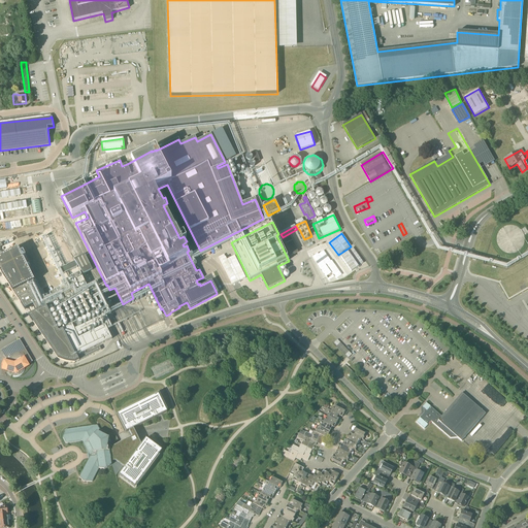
[(290,236),(284,240),(291,256),(298,253),(296,249),(294,244),(292,240),(290,237),(290,236)]
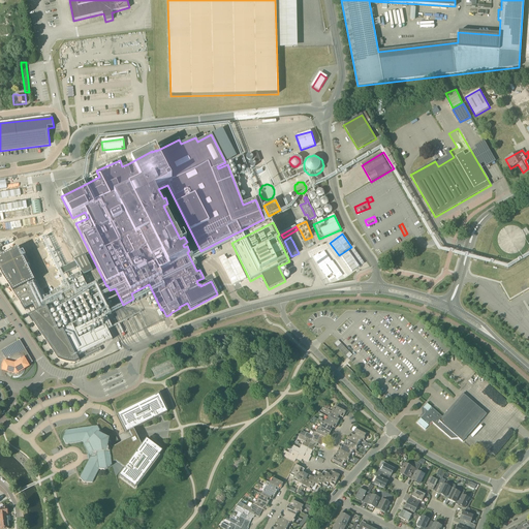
[(353,248),(341,257),(351,272),(364,263),(353,248)]
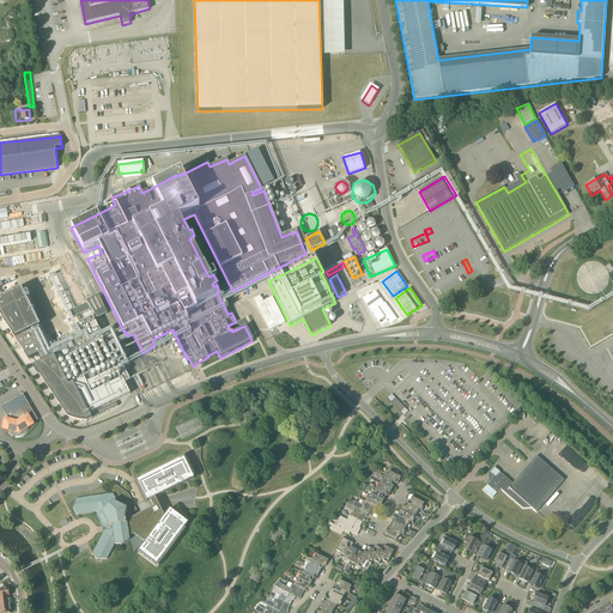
[(604,298),(612,291),(612,287),(601,295),(604,298)]
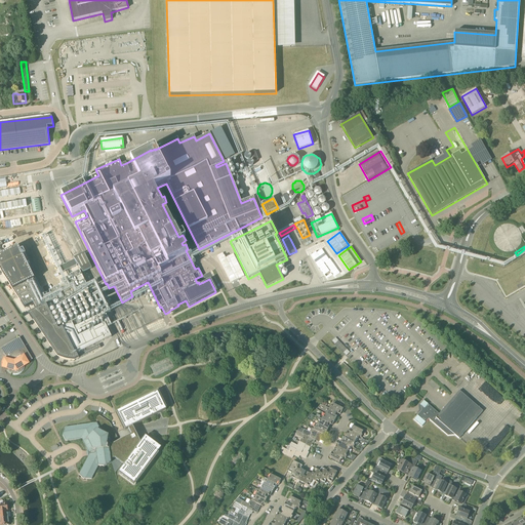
[(313,256),(318,253),(315,248),(310,251),(313,256)]
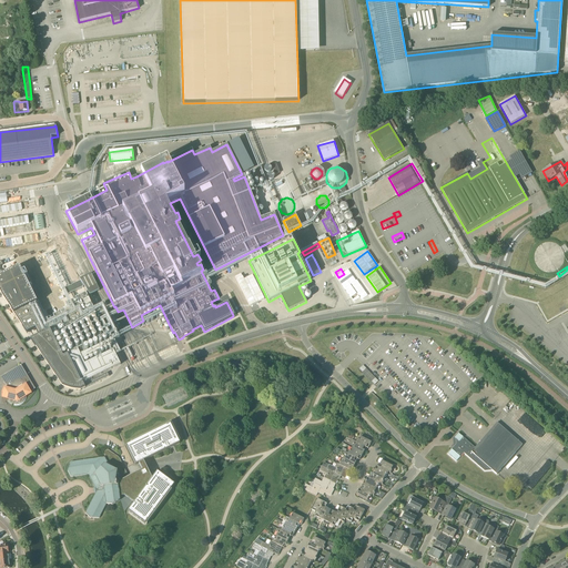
[(90,296),(94,294),(100,292),(91,274),(80,280),(80,281),(52,298),(71,327),(62,332),(72,353),(68,355),(82,384),(121,365),(113,351),(119,347),(113,337),(118,335),(117,331),(119,330),(109,310),(97,315),(95,313),(99,311),(90,296)]
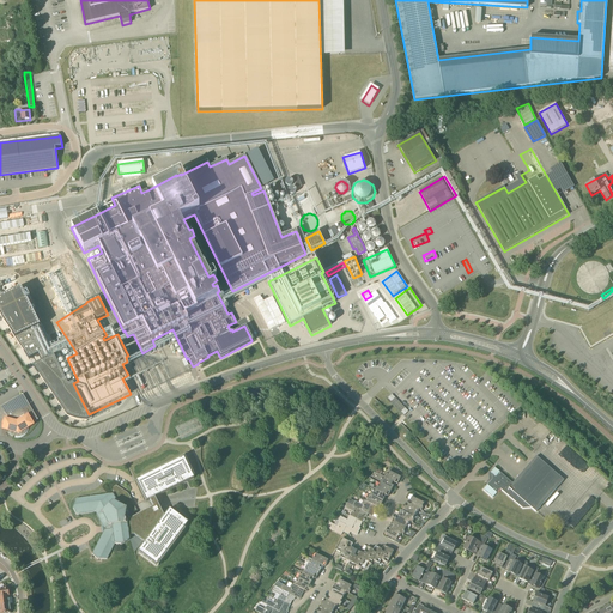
[(377,299),(370,302),(374,313),(381,310),(377,299)]
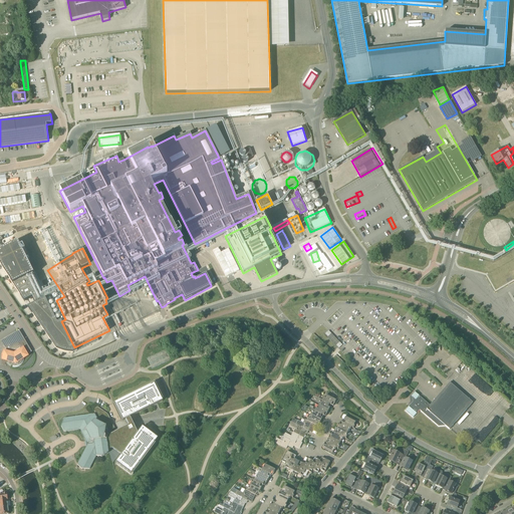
[(324,260),(328,268),(334,265),(330,257),(324,260)]
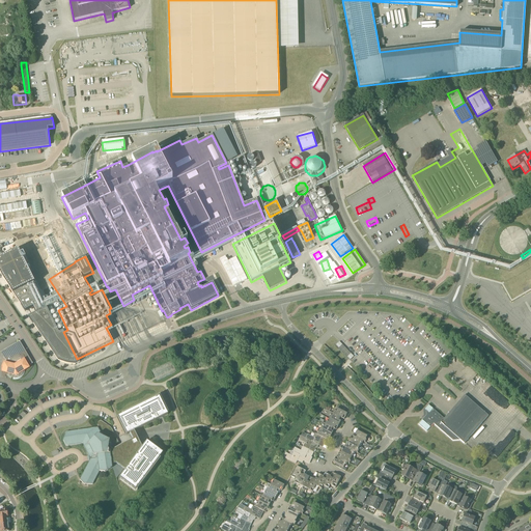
[(519,279),(506,285),(511,299),(525,292),(519,279)]
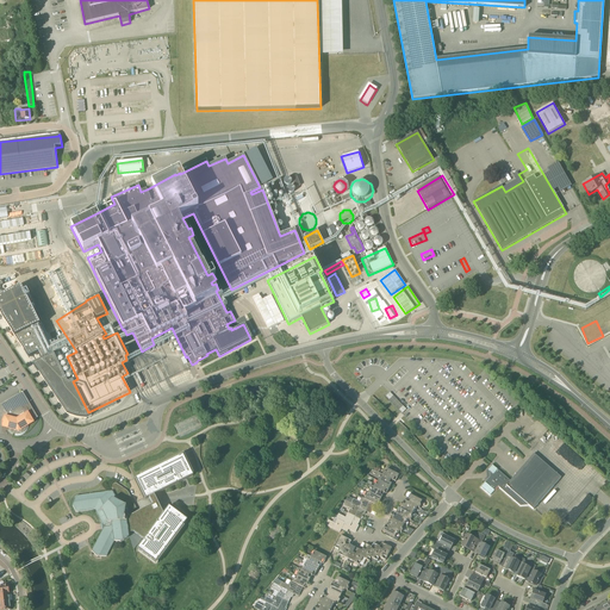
[(18,435),(20,435),(23,434),(24,433),(25,430),(26,429),(26,427),(26,424),(38,418),(23,392),(0,406),(7,417),(5,424),(4,427),(8,428),(10,429),(10,431),(13,434),(16,435),(18,435)]
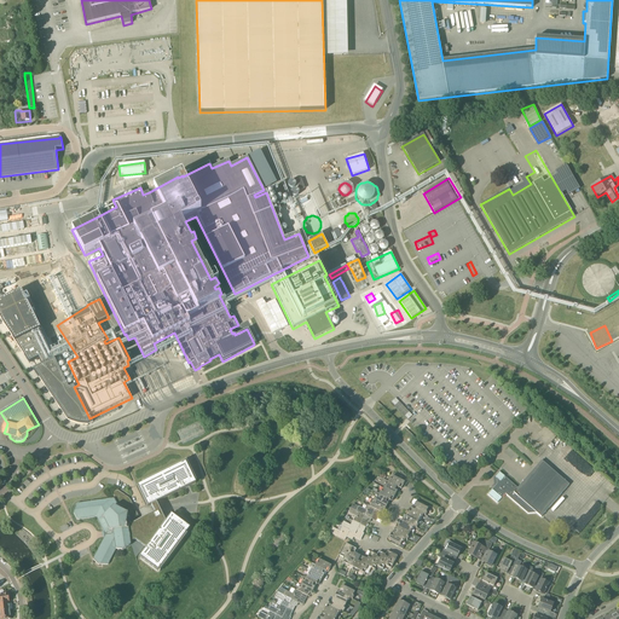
[(580,461),(590,470),(593,468),(583,458),(580,461)]
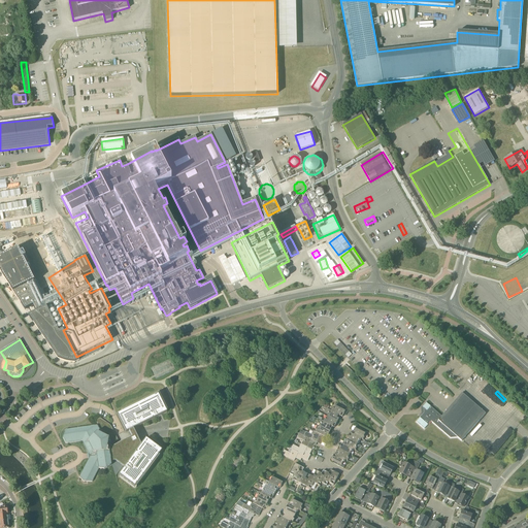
[(462,441),(486,414),(462,393),(441,417),(426,403),(422,407),(424,408),(424,413),(421,417),(416,422),(424,429),(431,422),(451,438),(458,437),(462,441)]
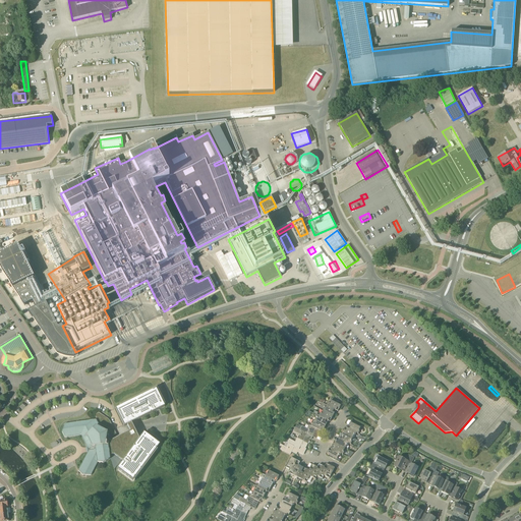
[(141,438),(140,438),(139,439),(138,438),(135,430),(133,426),(135,425),(134,422),(137,420),(138,420),(137,419),(155,411),(156,411),(159,410),(160,410),(159,409),(164,406),(156,391),(117,410),(124,425),(127,424),(127,425),(130,431),(115,439),(113,437),(116,435),(109,420),(109,419),(108,419),(102,414),(99,412),(97,413),(95,414),(96,419),(93,420),(65,424),(62,432),(65,438),(81,436),(87,447),(85,449),(85,452),(88,453),(78,470),(78,471),(82,475),(85,475),(91,475),(95,469),(98,463),(103,464),(104,463),(110,459),(110,455),(114,455),(121,460),(123,461),(121,464),(121,465),(118,469),(132,479),(159,445),(145,435),(141,438)]
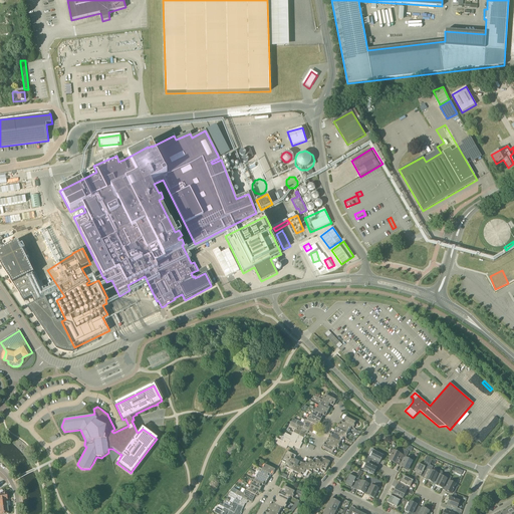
[(482,386),(480,388),(489,396),(491,394),(482,386)]
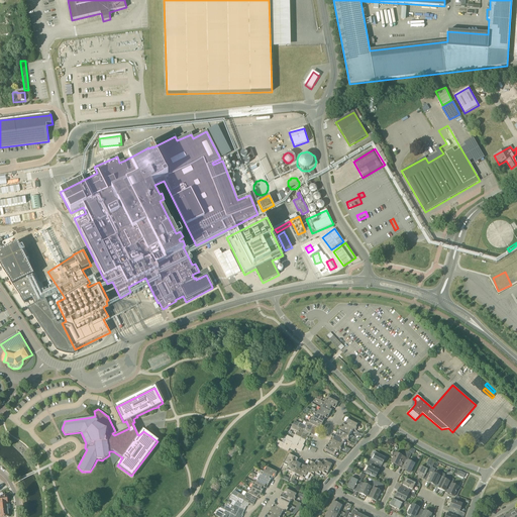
[(497,406),(505,398),(503,395),(500,392),(491,400),(497,406)]
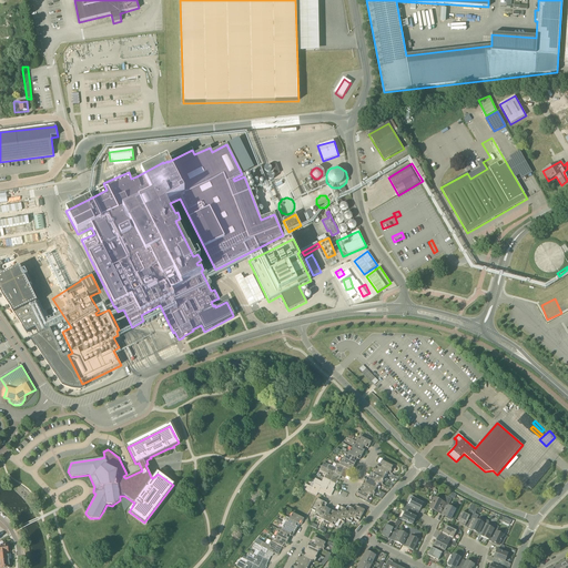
[(365,447),(367,445),(369,446),(372,443),(359,437),(358,440),(357,440),(356,443),(363,446),(365,447)]
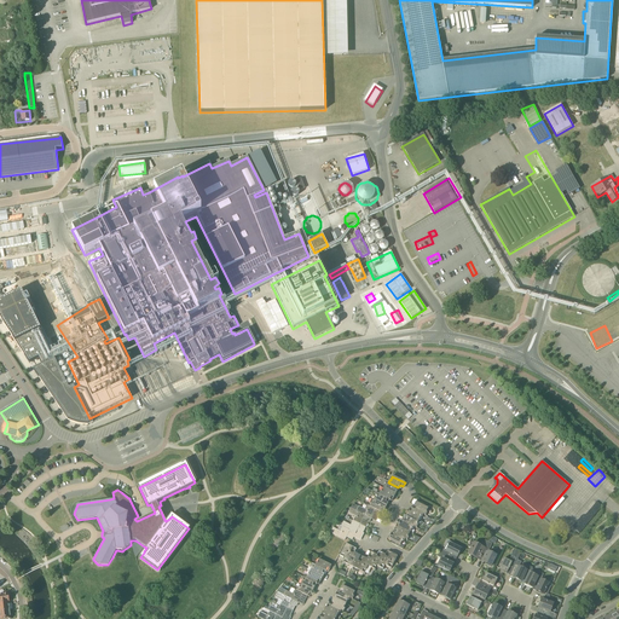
[(395,495),(398,491),(394,489),(395,486),(388,482),(386,481),(385,484),(385,485),(383,489),(395,495)]
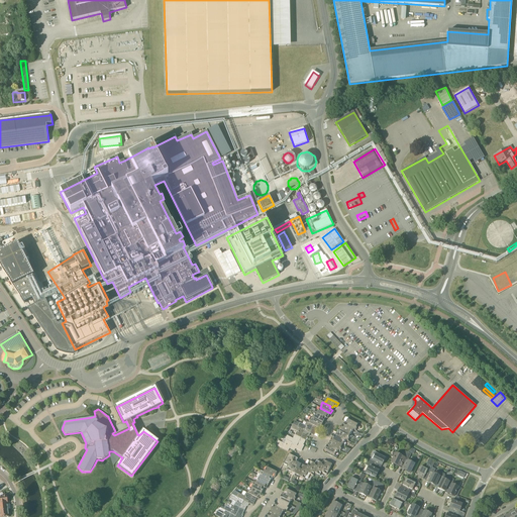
[(325,418),(326,415),(329,416),(330,416),(331,414),(330,414),(330,413),(320,408),(318,411),(317,411),(316,413),(323,417),(325,418)]
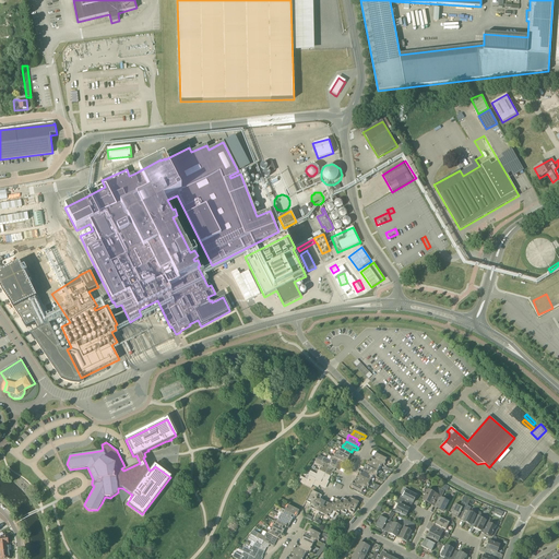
[(348,459),(351,455),(347,453),(349,451),(342,447),(340,445),(339,449),(340,449),(339,452),(337,452),(348,459)]
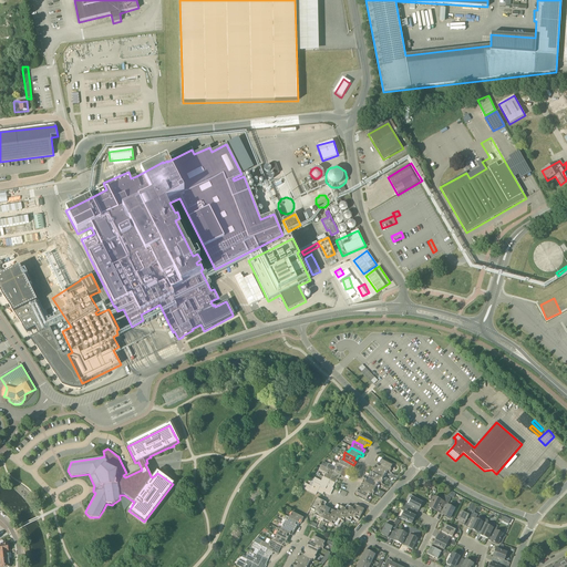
[(348,470),(350,466),(352,467),(353,465),(342,459),(343,459),(340,457),(338,462),(340,462),(339,464),(348,470)]
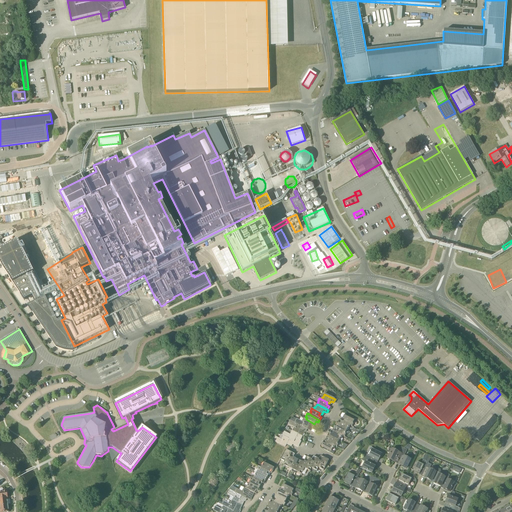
[(342,419),(344,419),(343,422),(352,427),(354,424),(353,424),(354,421),(344,415),(342,419)]
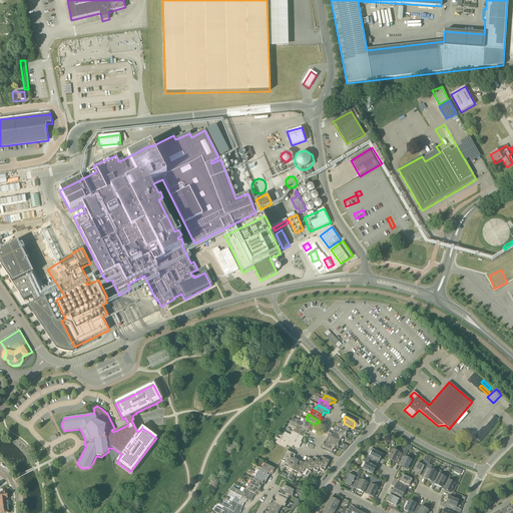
[(315,425),(307,420),(305,420),(303,423),(298,420),(296,424),(308,431),(312,433),(316,425),(315,425)]
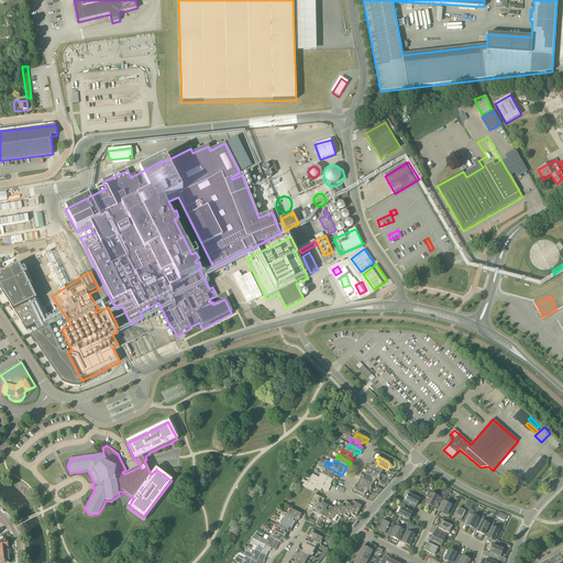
[(338,473),(324,465),(319,463),(317,467),(322,471),(321,474),(332,481),(335,475),(337,476),(338,473)]
